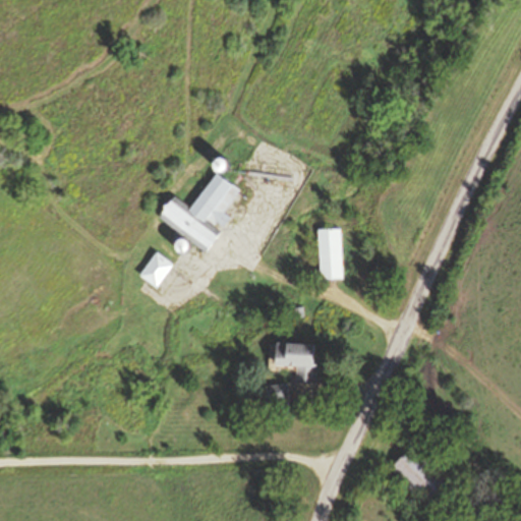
[(225,212),(241,189),(217,172),(191,208),(174,195),(160,215),(210,249),(224,228),(232,217),(225,212)]
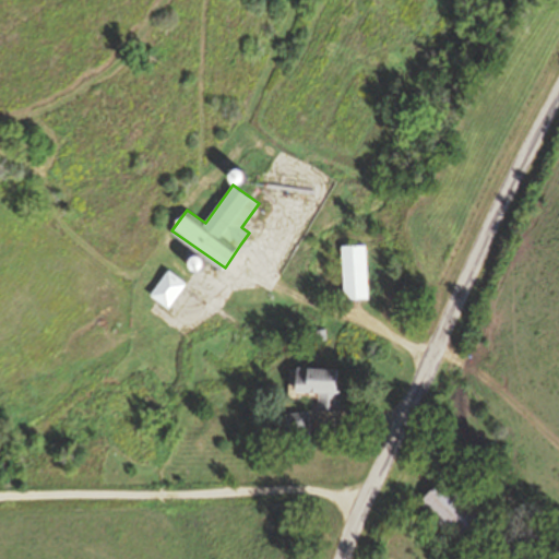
[(370,299),(368,246),(343,246),(345,300),(370,299)]
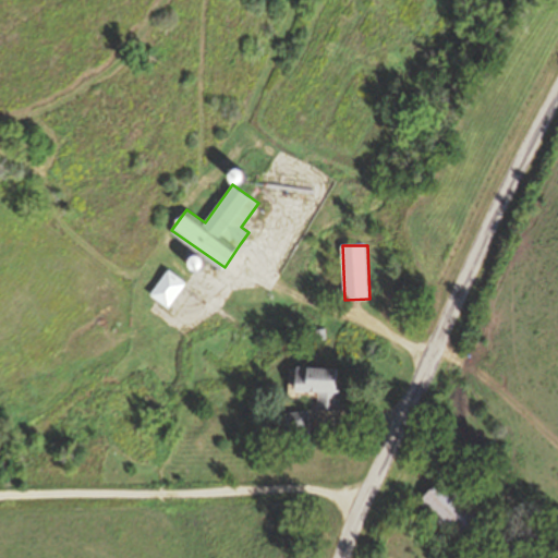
[(170,302),(184,282),(169,271),(155,291),(170,302)]
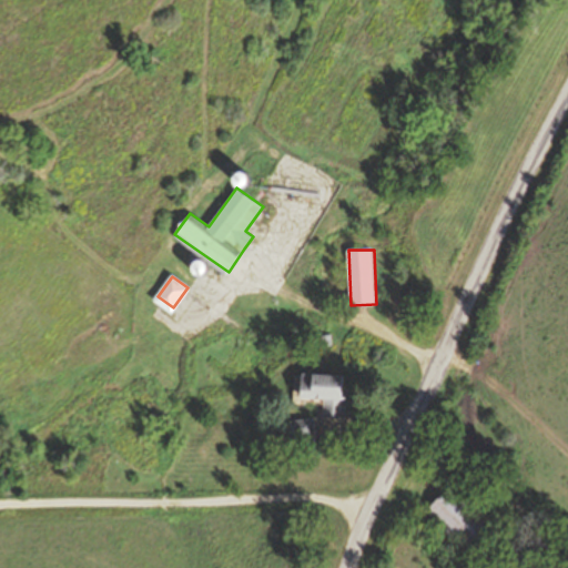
[(302,398),(326,398),(325,417),(345,418),(345,375),(302,375),(302,398)]
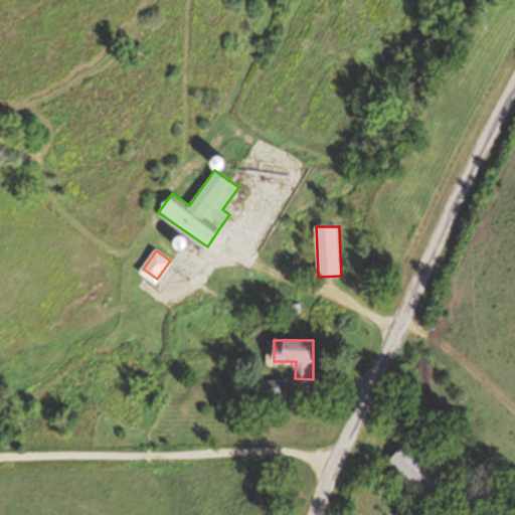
[(287,405),(285,381),(256,384),(259,399),(270,398),(271,406),(287,405)]
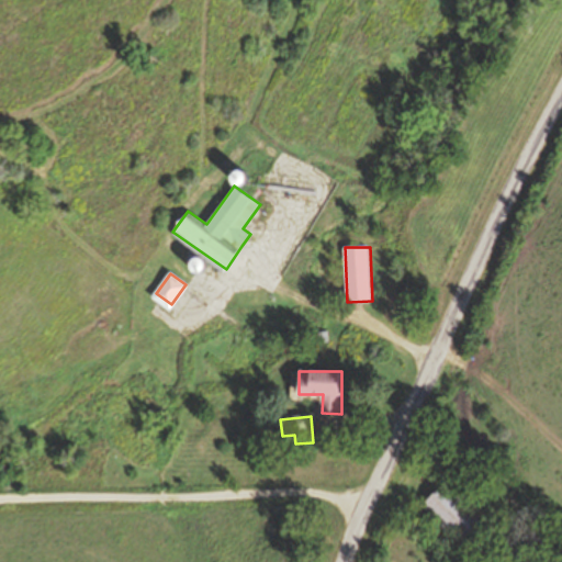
[(419,508),(446,481),(498,529),(472,558),(419,508)]
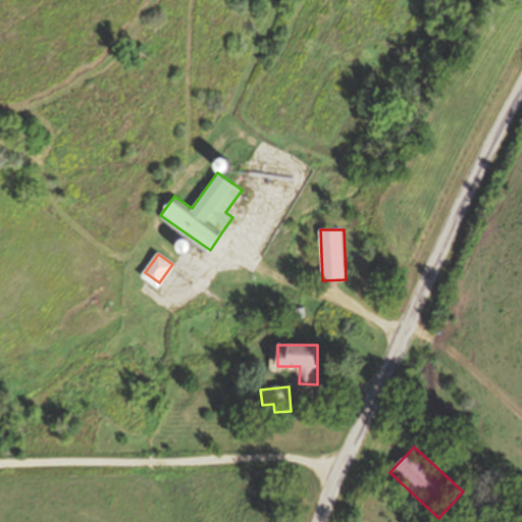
All buildings are outlined.
